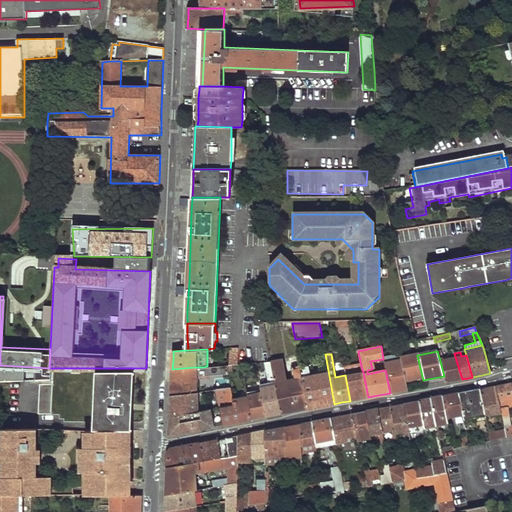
[(401,360),(405,380),(422,376),(417,355),(417,354),(400,358),(401,360)]
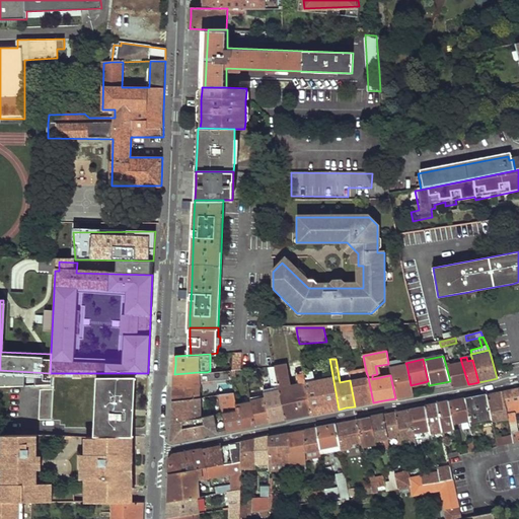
[(304,370),(302,362),(295,363),(297,372),(304,370)]
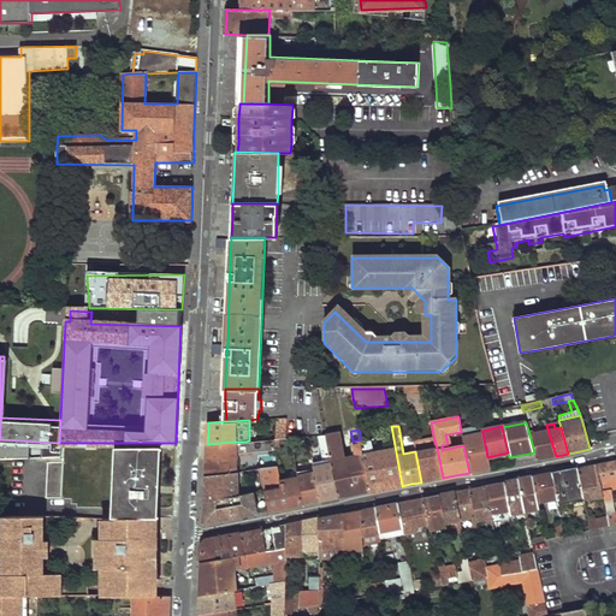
[(534,452),(535,460),(546,457),(556,456),(548,430),(533,433),(529,434),(534,452)]
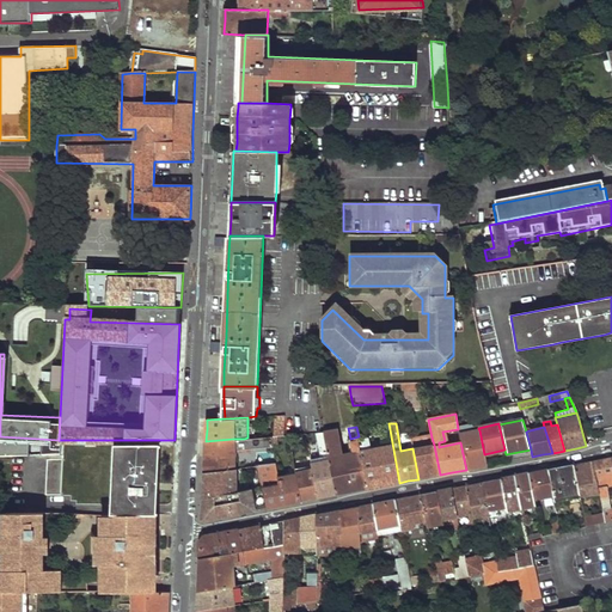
[(361,452),(368,489),(383,485),(399,483),(390,429),(385,432),(386,434),(381,435),(383,442),(386,444),(386,447),(361,452)]
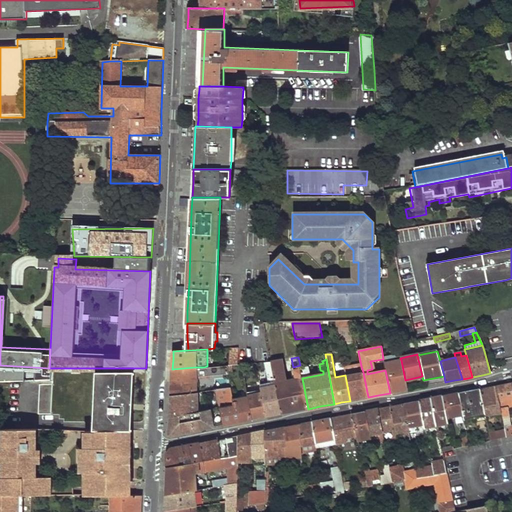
[(271,362),(281,414),(293,411),(308,409),(302,378),(300,370),(300,367),(300,365),(293,367),(295,379),(287,381),(283,360),(271,362)]
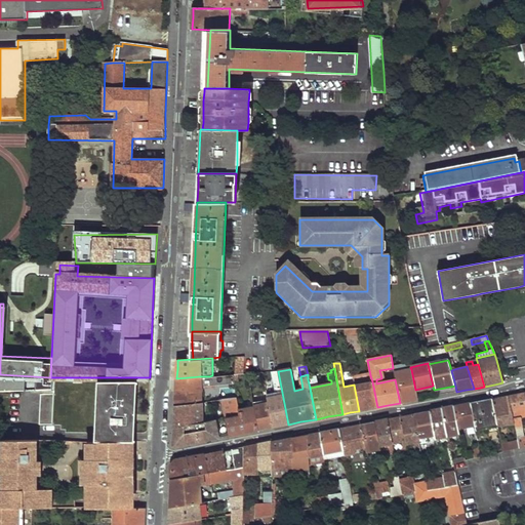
[(395,379),(400,403),(417,399),(416,395),(415,390),(411,369),(394,373),(395,379)]
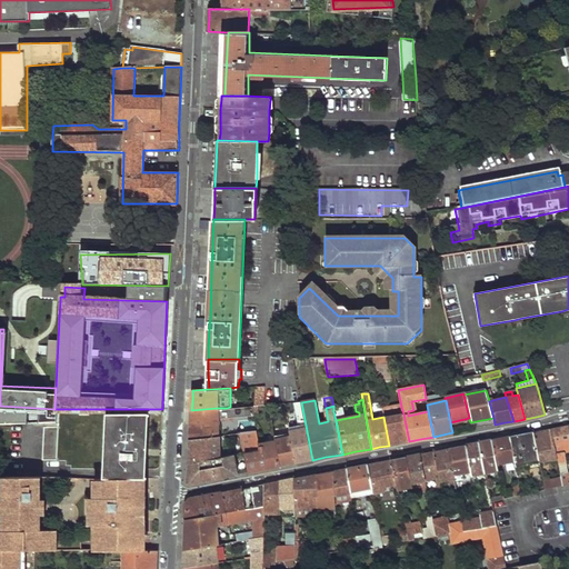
[(291,431),(297,463),(305,461),(312,460),(301,402),(295,402),(299,428),(291,429),(291,431)]
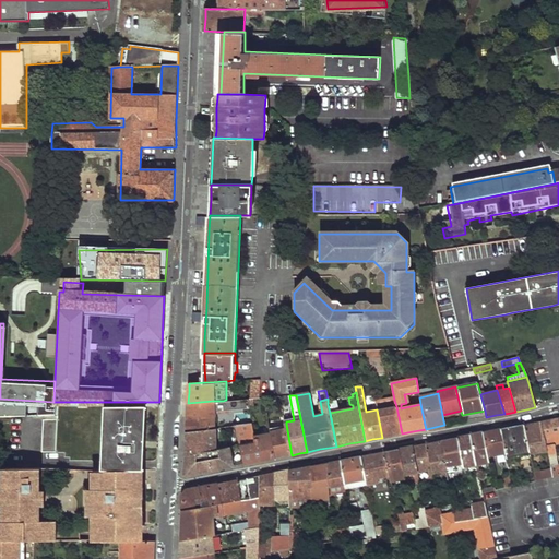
[(223,401),(224,408),(225,408),(251,406),(250,399),(226,400),(223,401)]
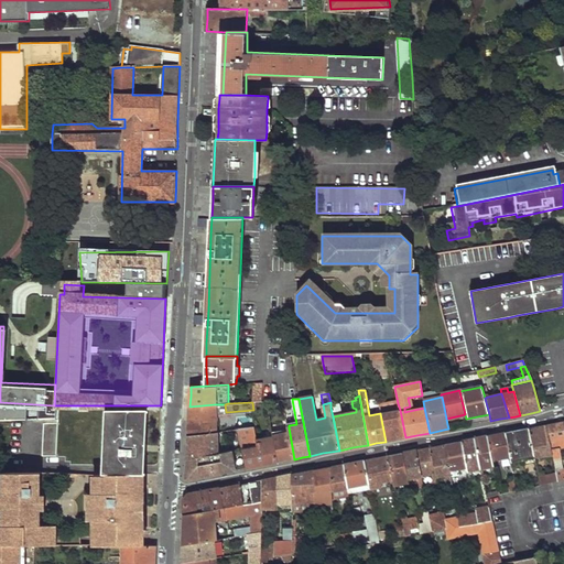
[(190,423),(188,435),(216,432),(215,404),(190,407),(190,423)]
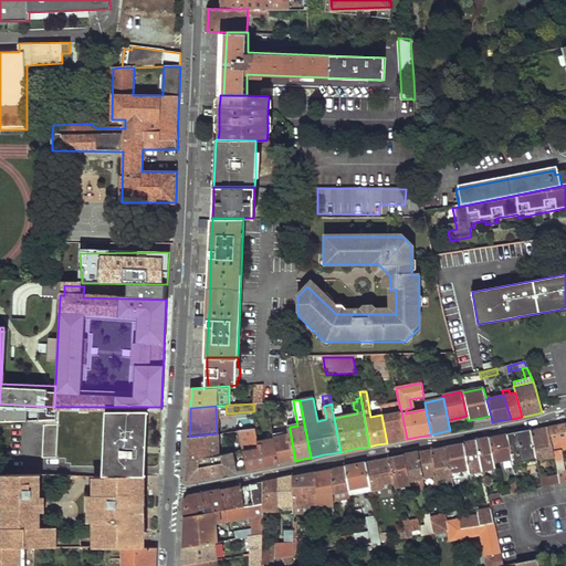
[(59,419),(27,419),(27,423),(41,423),(41,460),(65,460),(65,464),(71,464),(71,467),(107,467),(107,475),(139,475),(145,475),(146,425),(146,407),(59,407),(59,419)]
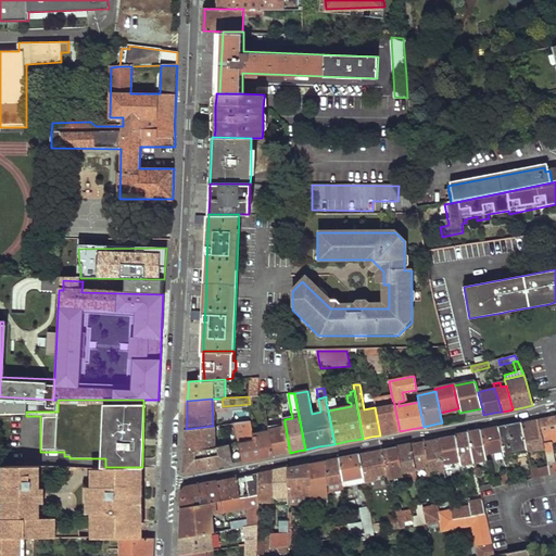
[(375,407),(380,436),(389,433),(400,431),(394,404),(375,407)]
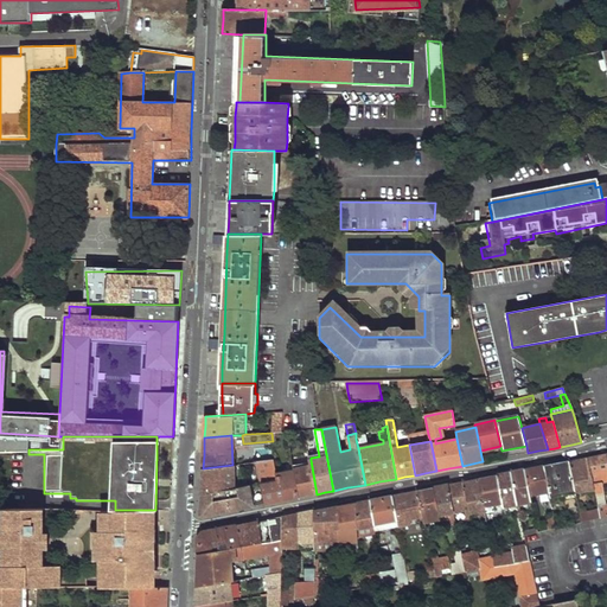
[(274,448),(263,448),(264,454),(261,455),(261,460),(275,459),(274,448)]
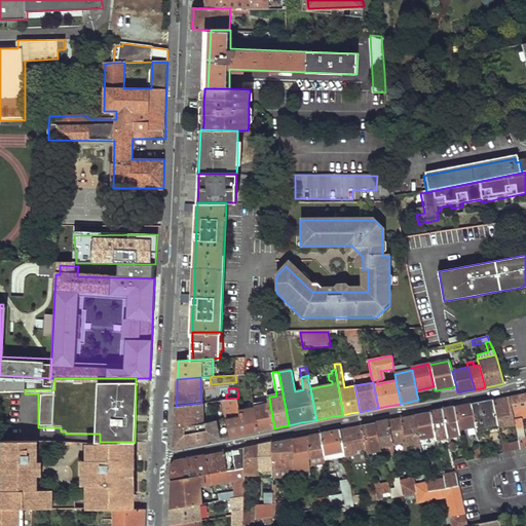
[(519,446),(519,449),(525,447),(525,436),(523,438),(521,427),(523,427),(523,424),(525,423),(525,401),(525,393),(516,396),(509,397),(514,418),(517,437),(519,446)]
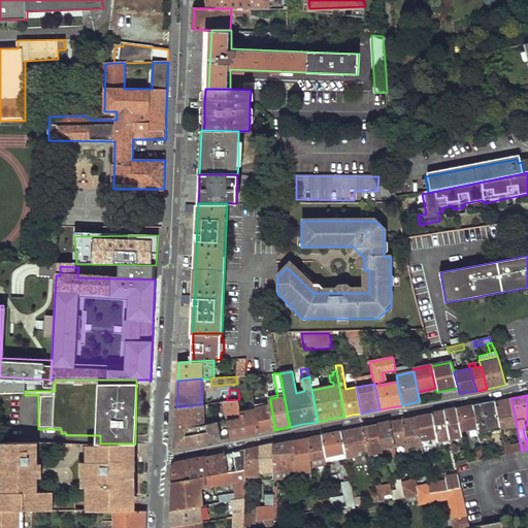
[(494,401),(499,423),(516,420),(510,398),(501,400),(494,401)]
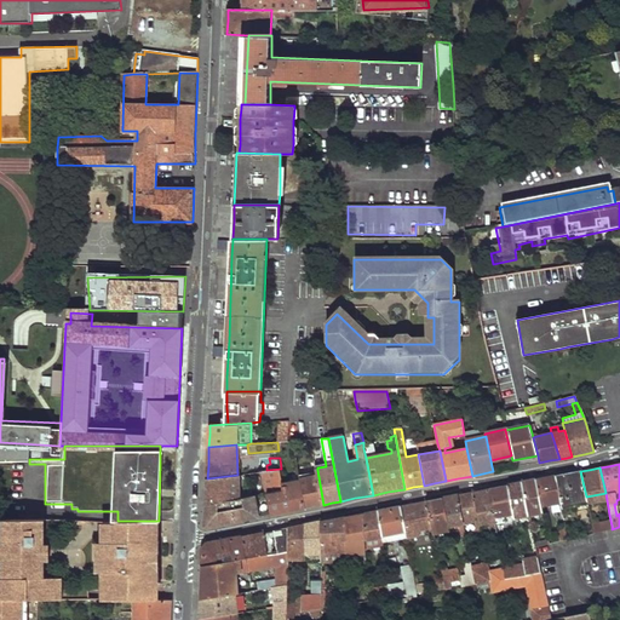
[(282,482),(281,469),(267,470),(265,470),(268,493),(283,489),(282,482)]
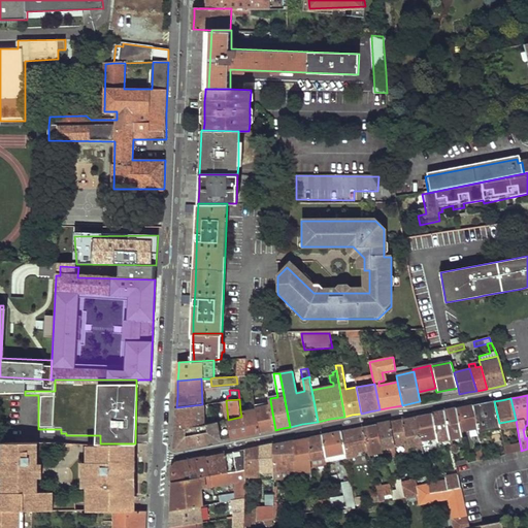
[(258,414),(260,432),(266,431),(275,430),(270,400),(266,401),(267,405),(257,408),(258,414)]
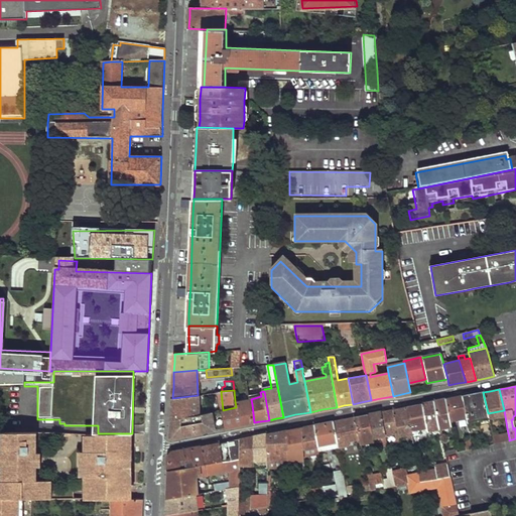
[(464,418),(465,423),(489,418),(488,413),(483,392),(470,395),(460,397),(464,418)]
